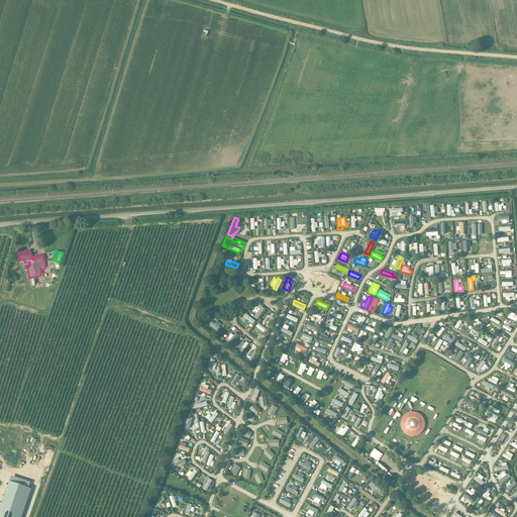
[(265,309),(262,307),(254,317),(257,319),(265,309)]
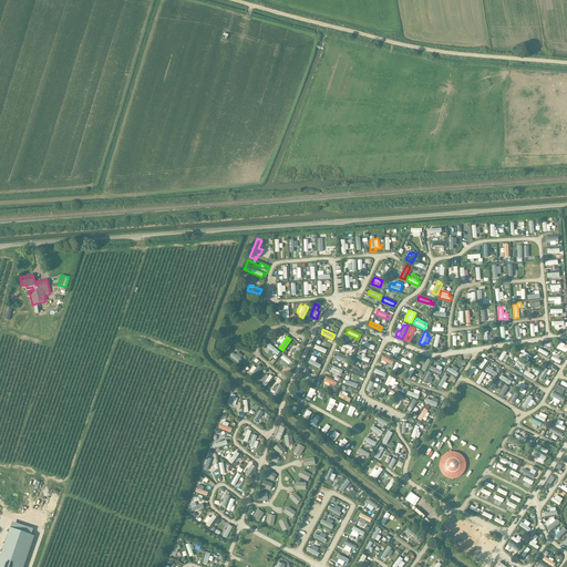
[(363,341),(362,346),(373,350),(375,346),(363,341)]
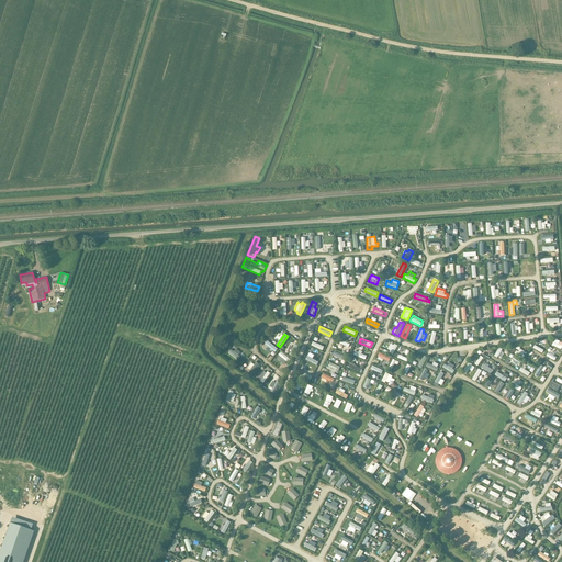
[(561,345),(559,344),(560,341),(555,338),(552,345),(561,350),(561,347),(561,345)]
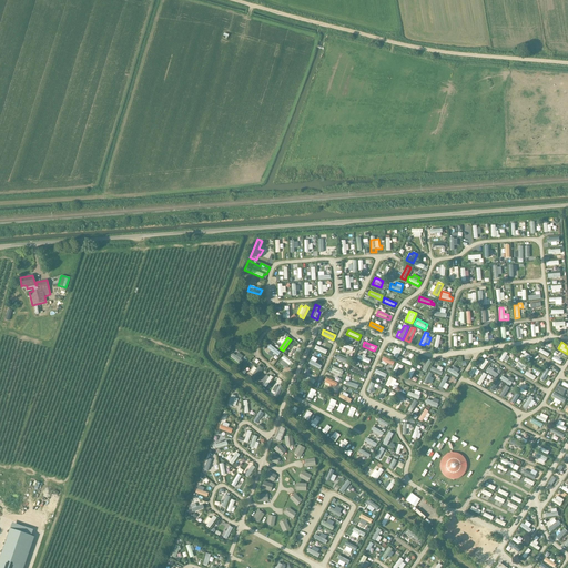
[(281,353),(270,345),(267,348),(279,356),(281,353)]
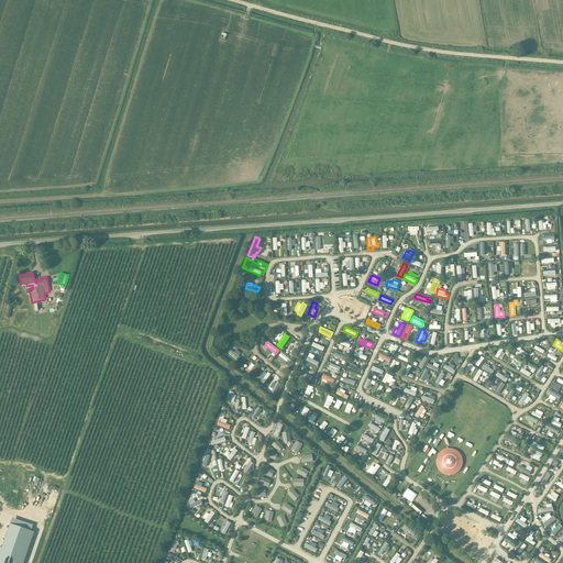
[(313,342),(311,346),(322,351),(324,348),(313,342)]
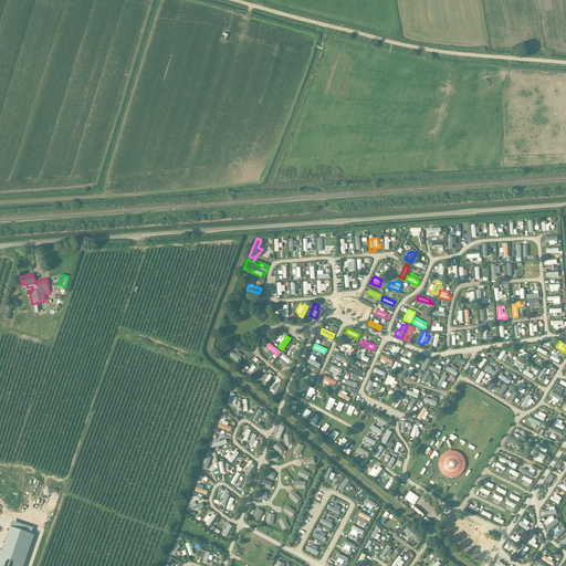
[(394,345),(389,353),(397,356),(400,349),(394,345)]
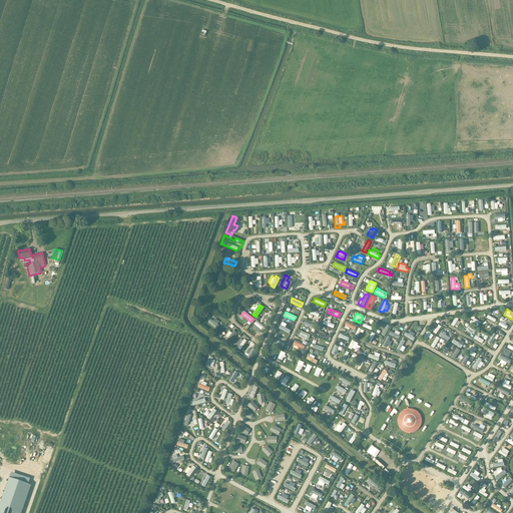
[(457,328),(461,322),(455,318),(451,325),(457,328)]
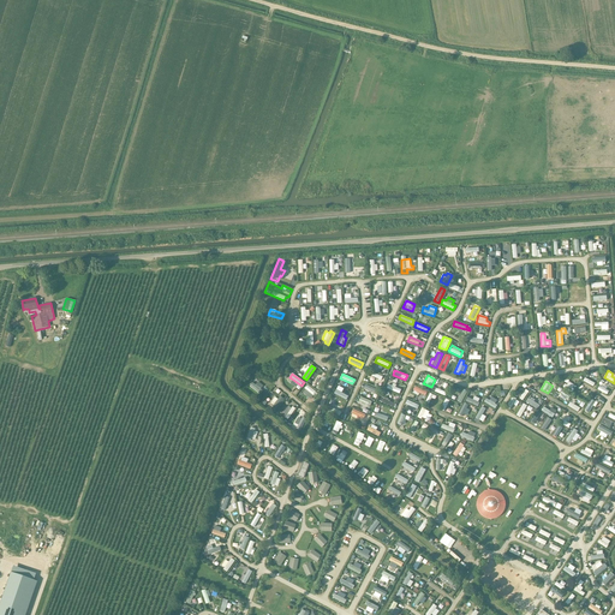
[(263,392),(252,383),(250,386),(260,395),(263,392)]
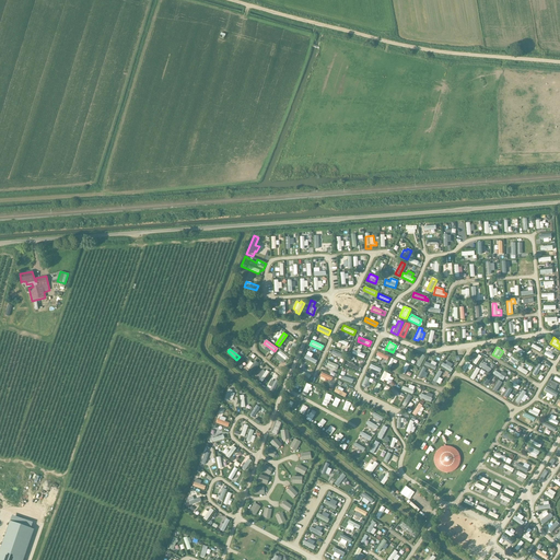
[(352,353),(363,359),(365,354),(354,349),(352,353)]
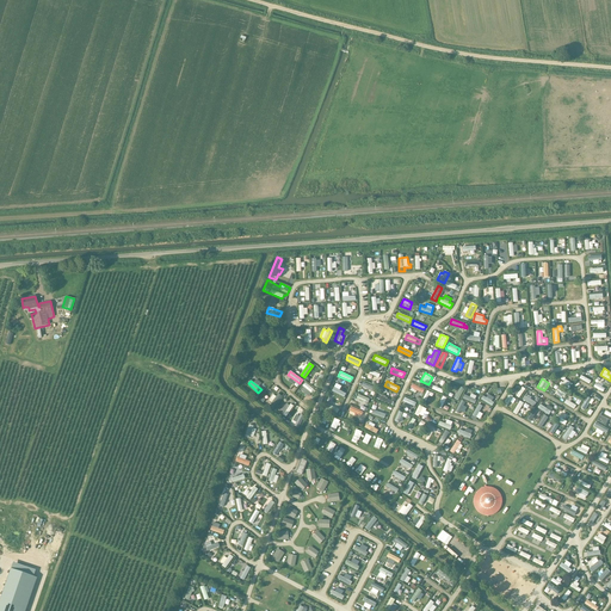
[(604,392),(605,388),(602,387),(603,383),(597,381),(593,387),(604,392)]
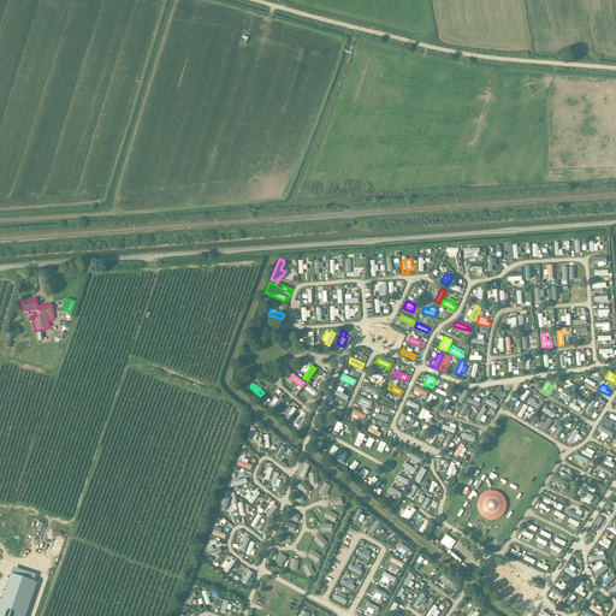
[(319,395),(308,385),(306,389),(317,398),(319,395)]
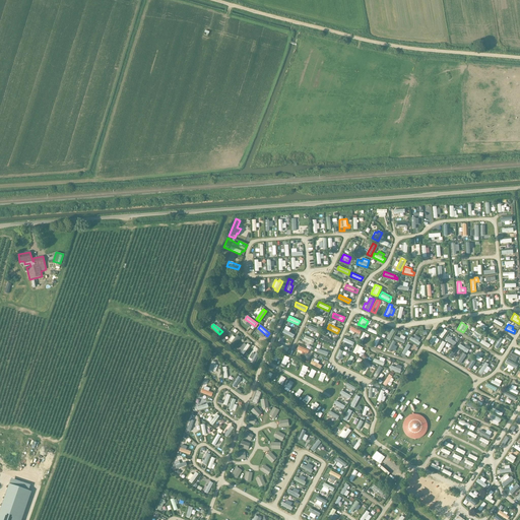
[(318,334),(320,330),(309,325),(307,329),(318,334)]
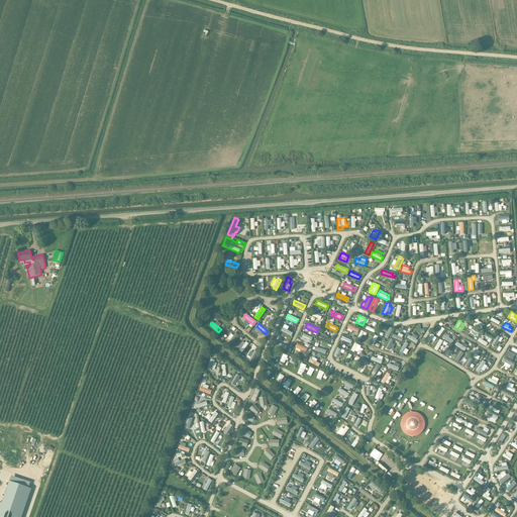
[(284,324),(281,331),(291,336),(293,333),(286,329),(288,326),(284,324)]
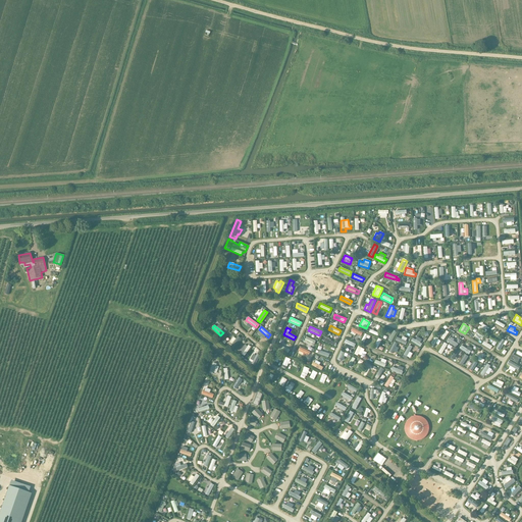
[(393,330),(388,341),(393,342),(397,331),(393,330)]
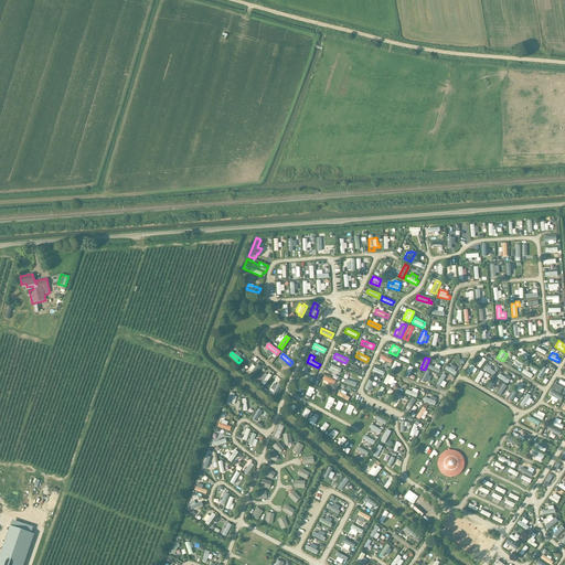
[(482,358),(477,365),(480,368),(486,360),(482,358)]
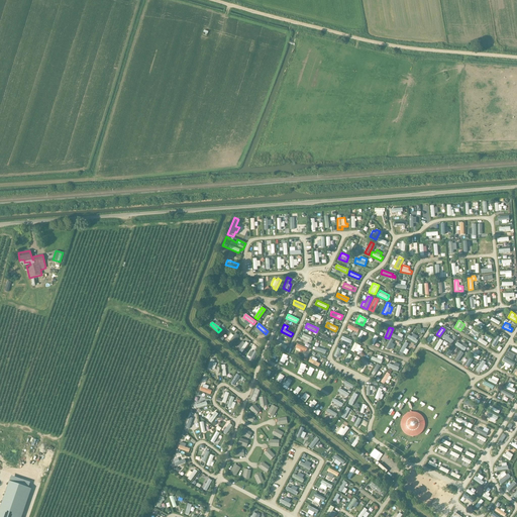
[(474,327),(470,332),(477,337),(480,333),(474,327)]
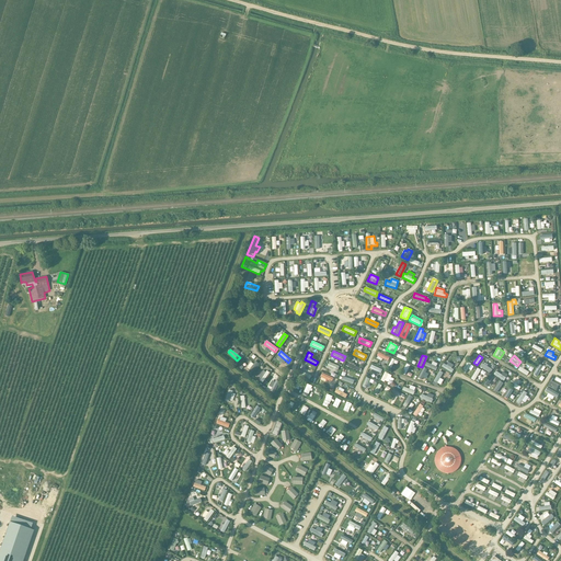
[(451,373),(454,369),(453,368),(454,365),(446,361),(442,367),(451,373)]
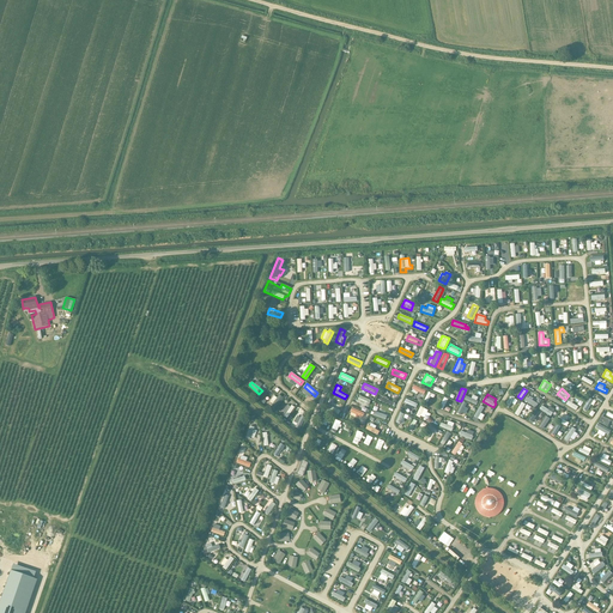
[(283,398),(279,395),(271,407),(274,410),(283,398)]
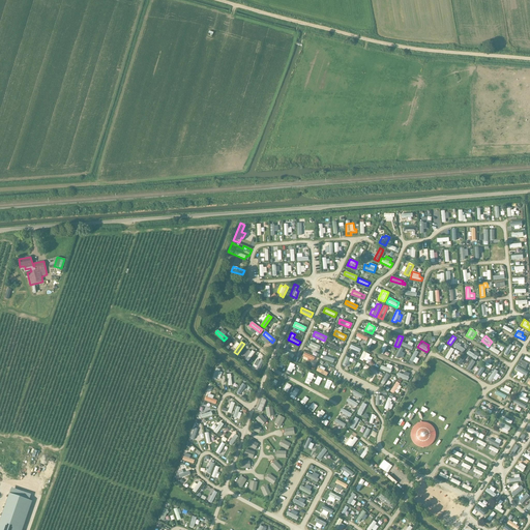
[(308,346),(319,350),(321,346),(311,342),(308,346)]
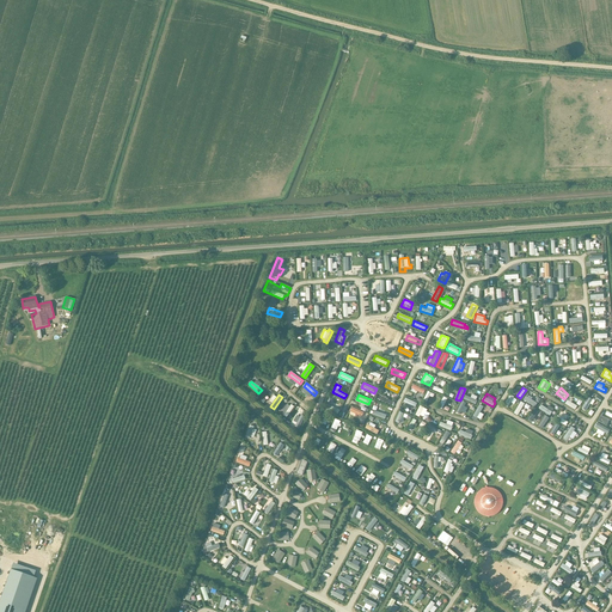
[(379,395),(378,399),(391,405),(393,401),(379,395)]
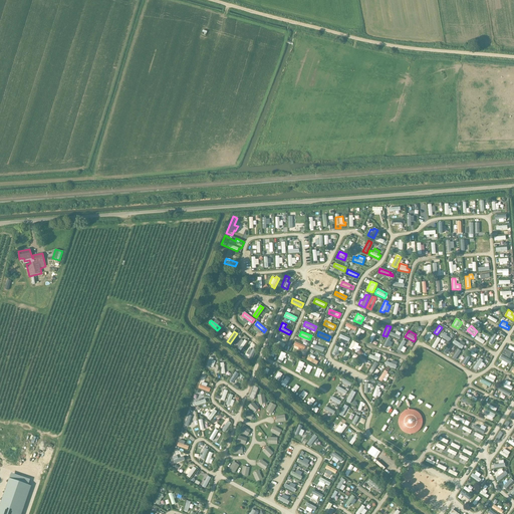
[(397,331),(396,333),(391,331),(389,335),(399,339),(402,333),(397,331)]
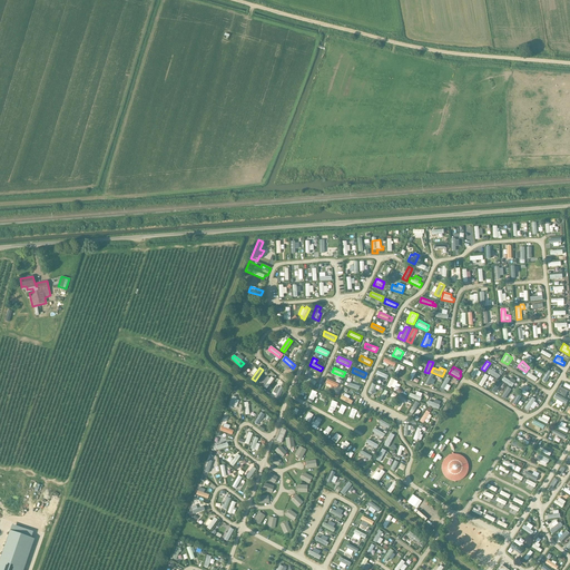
[(469,379),(472,381),(479,370),(474,367),(469,379)]
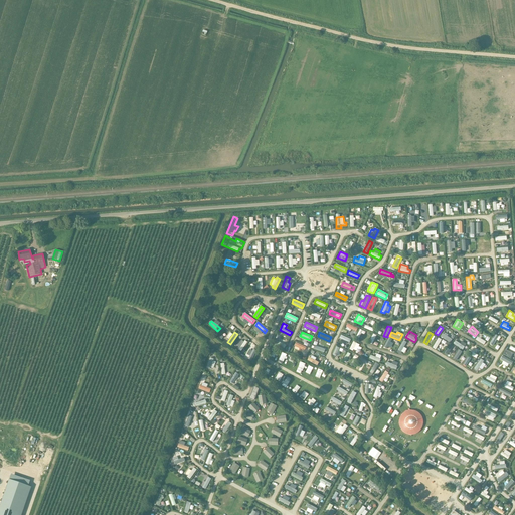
[(451,342),(453,338),(443,333),(441,337),(451,342)]
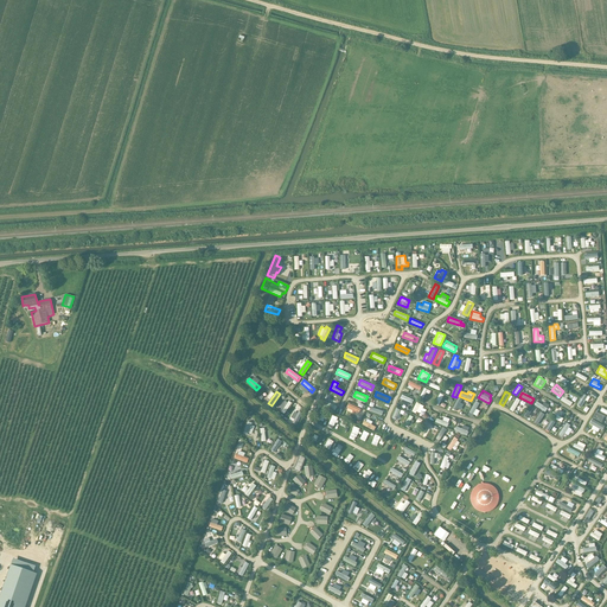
[(441,394),(434,403),(439,406),(445,396),(441,394)]
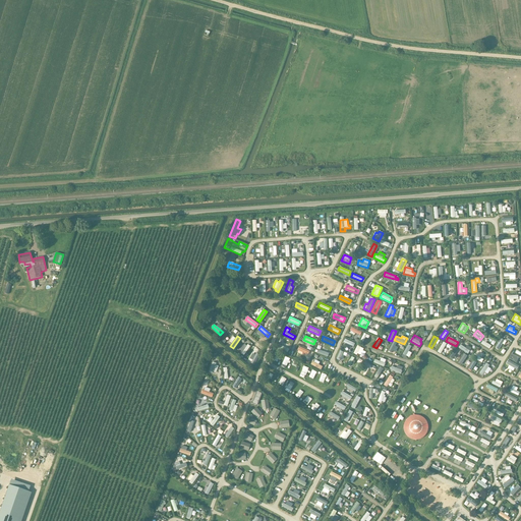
[(495,348),(499,350),(502,344),(504,345),(507,341),(501,338),(495,348)]
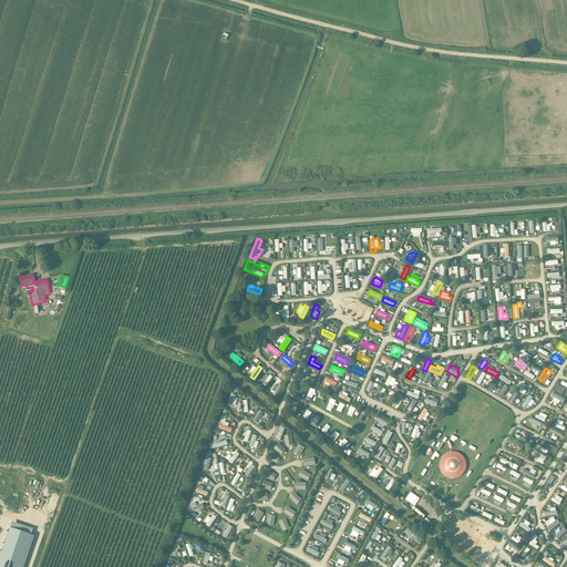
[(385,378),(387,373),(377,369),(374,372),(385,378)]
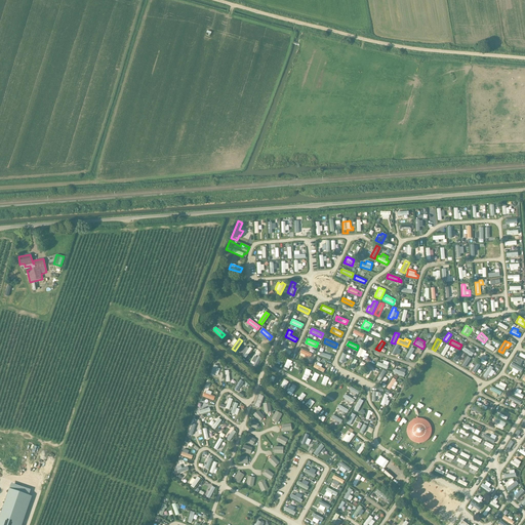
[(391,354),(394,356),(397,350),(401,352),(403,347),(396,344),(391,354)]
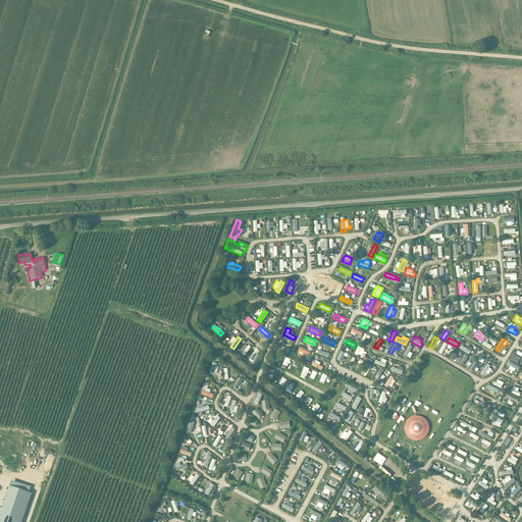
[(444,343),(438,353),(441,354),(448,344),(444,343)]
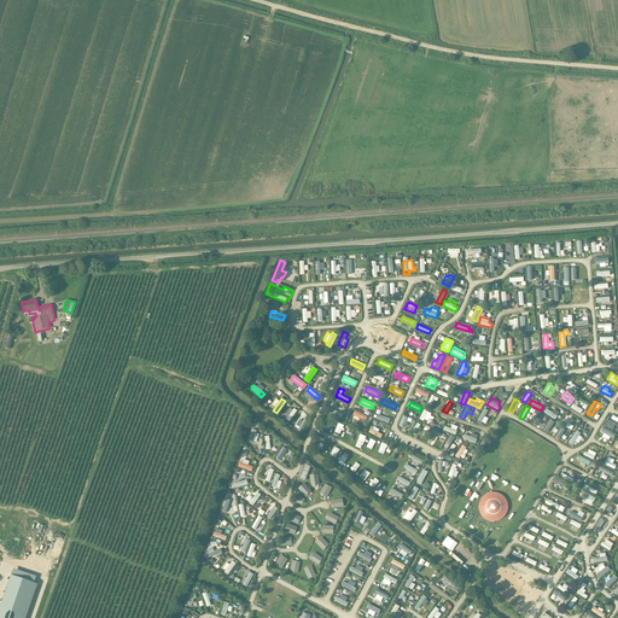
[(338,412),(339,408),(336,407),(334,410),(330,408),(328,412),(342,418),(343,414),(338,412)]
